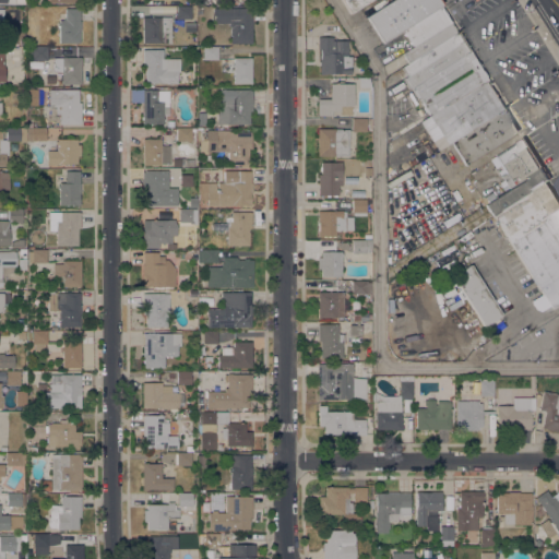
[(369,0),(349,13),(341,0),(369,0)]
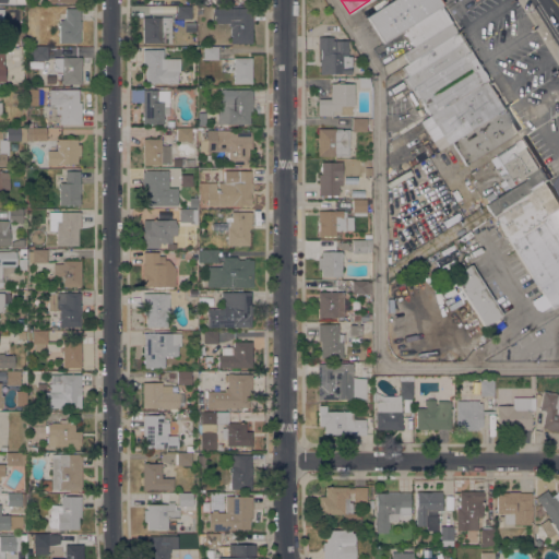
[(439,0),(442,4),(440,6),(402,28),(380,43),(364,18),(391,0),(439,0)]
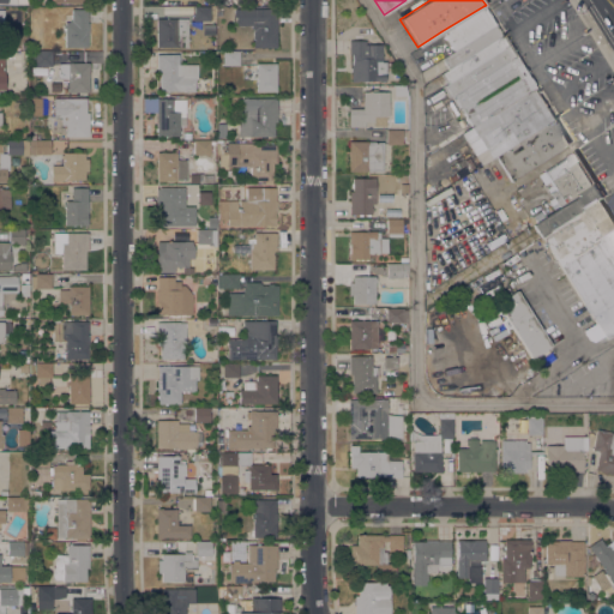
[(453,50),(451,48),(450,49),(447,46),(450,44),(446,38),(444,40),(441,37),(444,36),(441,31),(483,6),(494,25),(453,50)]
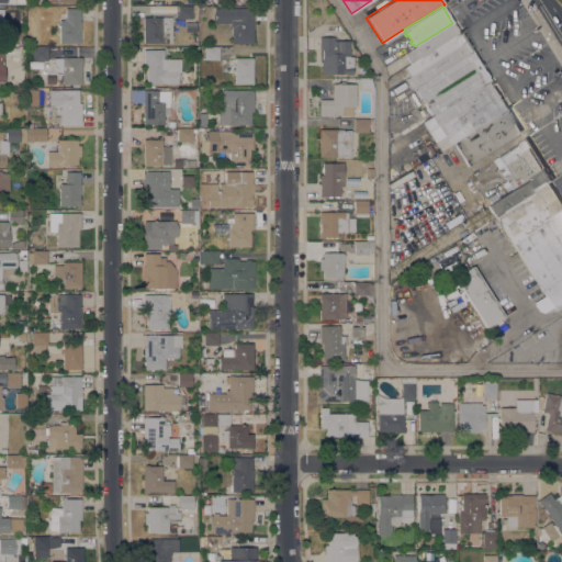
[(191,7),(191,19),(177,19),(177,7),(191,7)]
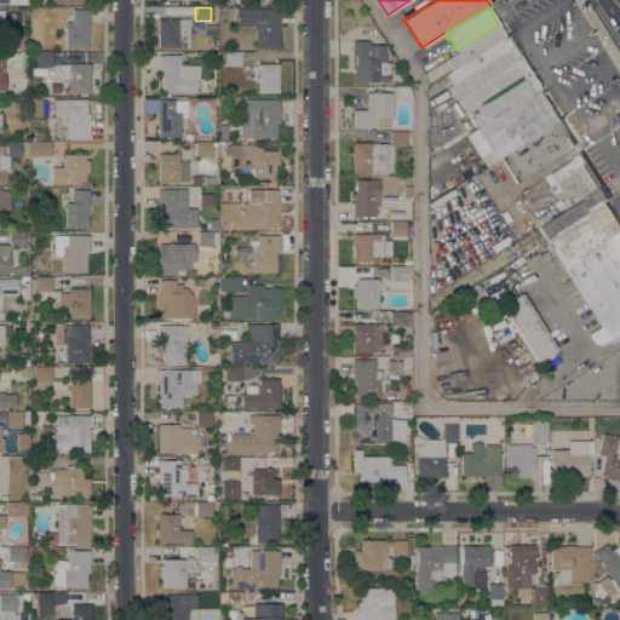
[(279,9),(279,49),(254,49),(254,29),(253,29),(253,26),(236,27),(236,9),(279,9)]
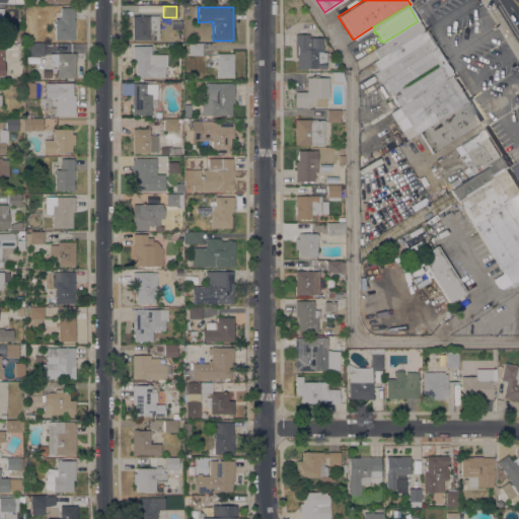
[(55,21),(55,18),(58,18),(58,17),(60,17),(60,8),(74,8),(74,19),(74,28),(73,28),(73,32),(74,32),(74,36),(73,36),(73,40),(55,40),(54,23),(53,23),(53,21),(55,21)]
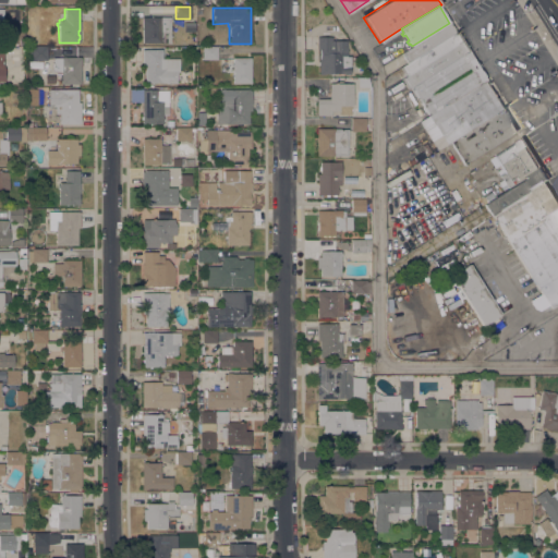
[(170,44),(161,44),(161,43),(142,43),(142,17),(170,17),(170,44)]
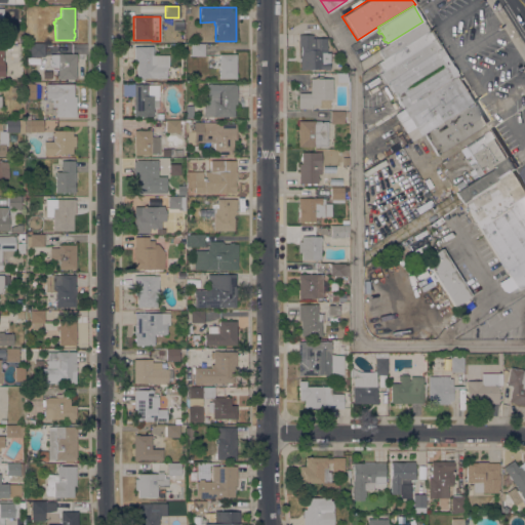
[(42,22),(42,33),(30,33),(30,22),(42,22)]
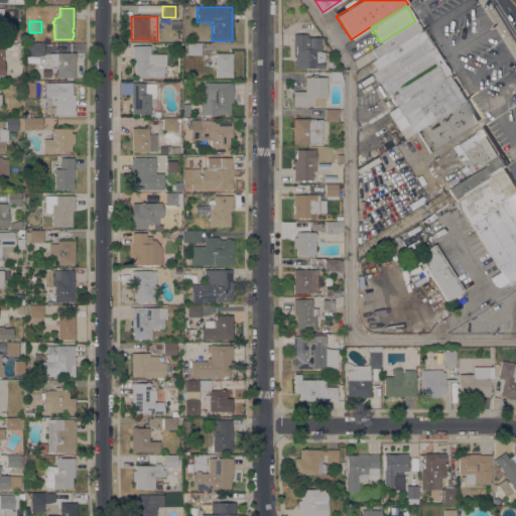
[(377,58),(371,49),(381,42),(415,21),(421,29),(377,58)]
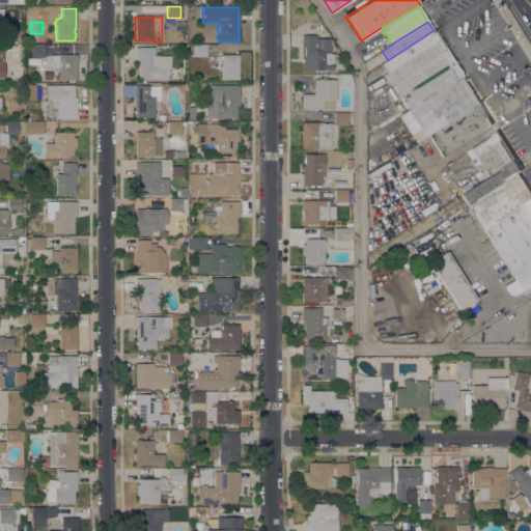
[(440,39),(386,72),(381,64),(388,60),(434,30),(440,39)]
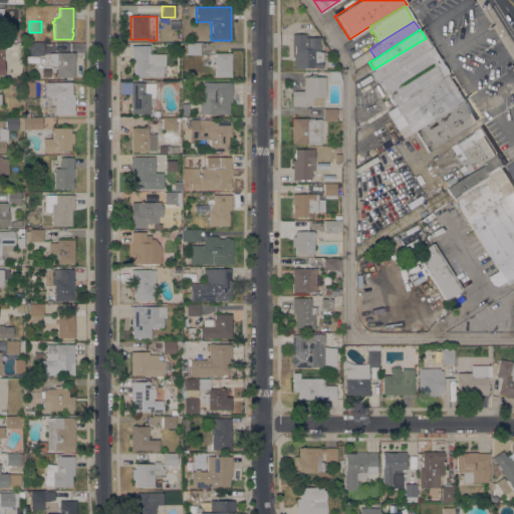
[(319,51),(322,51),(322,60),(321,60),(321,62),(322,62),(322,65),(321,65),(321,68),(315,68),(315,67),(298,67),(298,68),(293,68),(293,45),(291,45),(291,34),(306,34),(306,35),(305,35),(305,37),(319,37),(319,51)]
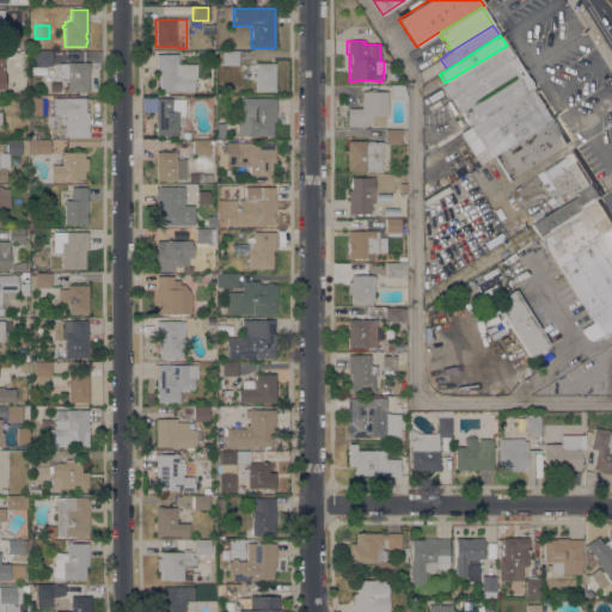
[(451,96),(446,98),(439,86),(445,83),(507,46),(507,44),(515,56),(451,96)]
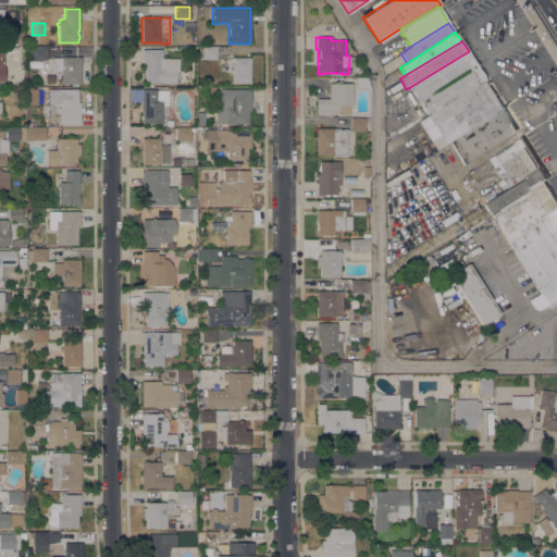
[(31,46),(47,46),(47,60),(31,60),(31,46)]
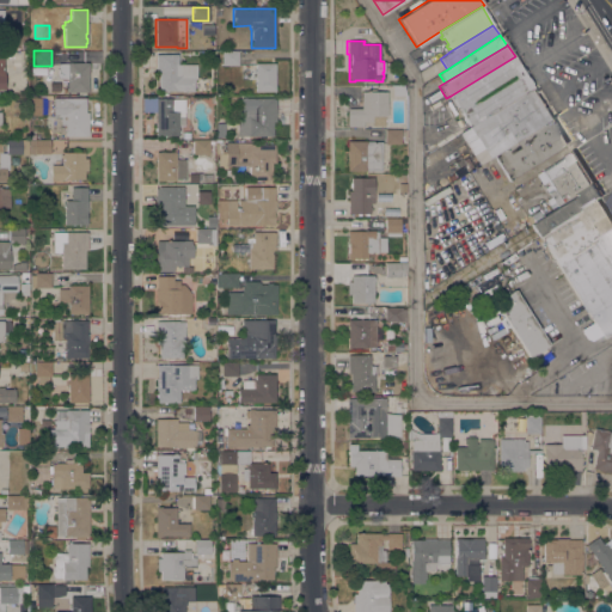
[(238,53),(238,66),(221,65),(221,53),(238,53)]
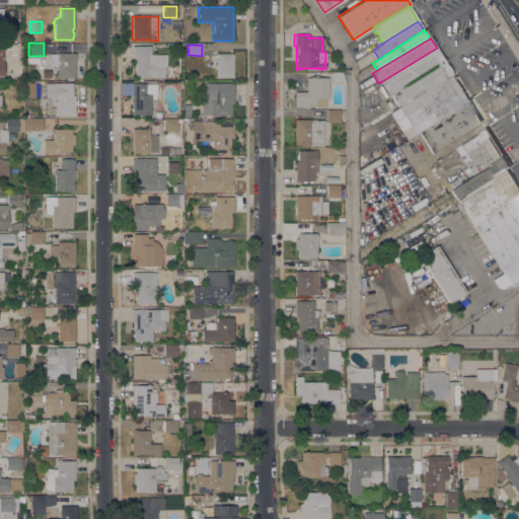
[(166,55),(166,67),(164,67),(164,77),(135,77),(135,61),(132,61),(132,47),(135,47),(135,46),(151,46),(151,55),(166,55)]
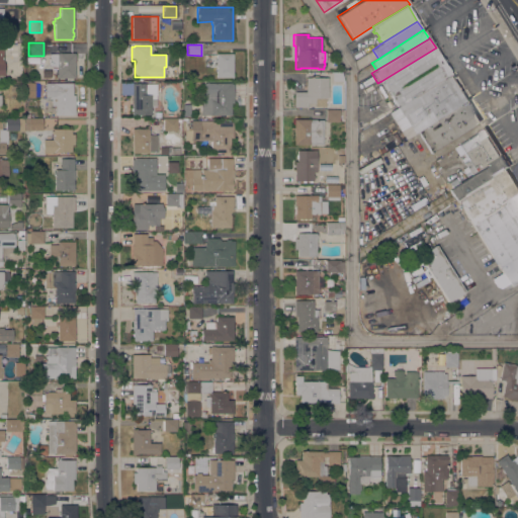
[(398,106),(381,81),(436,48),(441,57),(443,56),(447,63),(445,64),(451,74),(450,75),(398,106)]
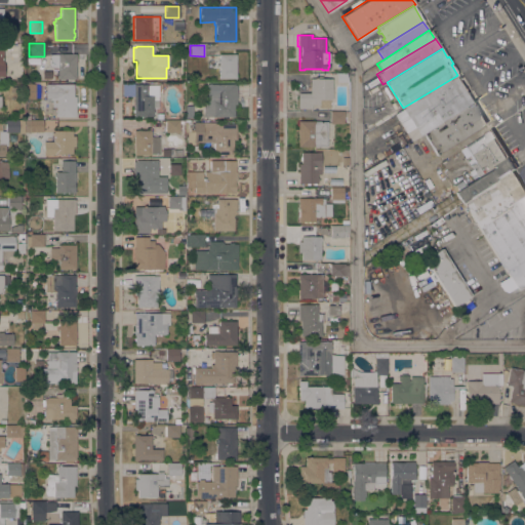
[(76,53),(76,79),(57,79),(57,75),(55,75),(55,71),(57,71),(57,67),(49,67),(49,54),(57,54),(57,53),(76,53)]
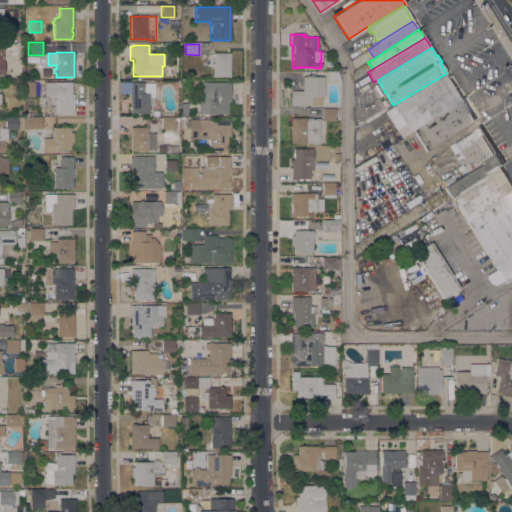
[(230,53),(230,76),(213,76),(213,61),(211,61),(211,58),(213,58),(213,53),(230,53)]
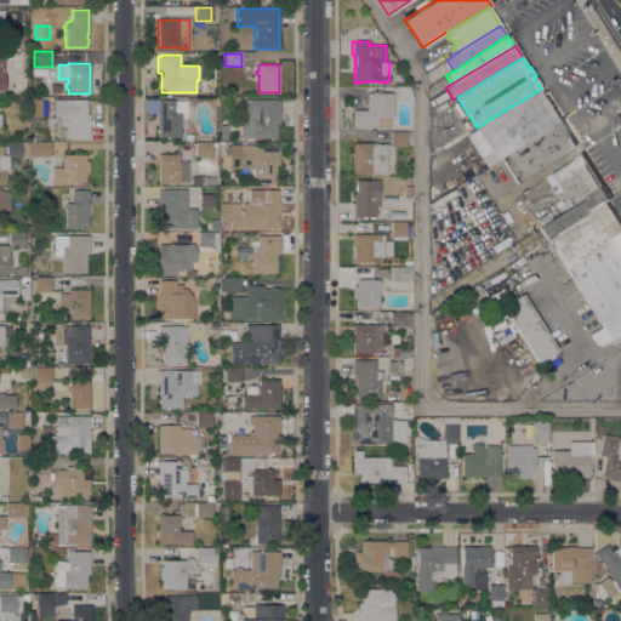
[(560,121),(517,148),(510,138),(480,157),(466,135),(477,127),(540,90),(560,121)]
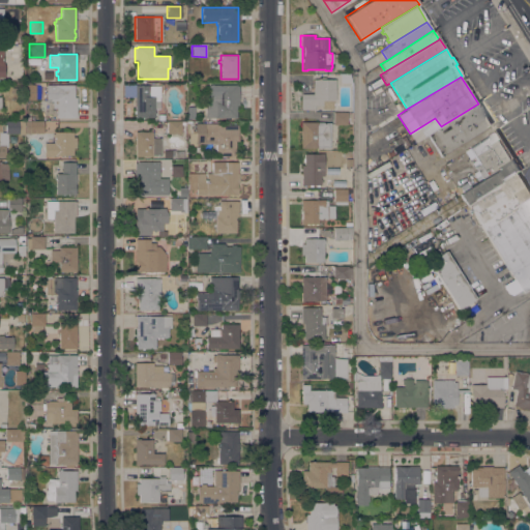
[(334,100),(332,100),(332,109),(322,109),(322,105),(315,105),(315,110),(301,110),(301,94),(313,94),(313,80),(334,79),(334,100)]
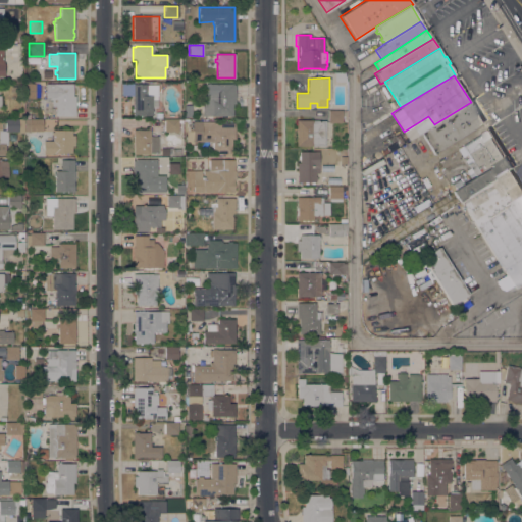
[(36,98),(25,98),(25,83),(36,83),(36,98)]
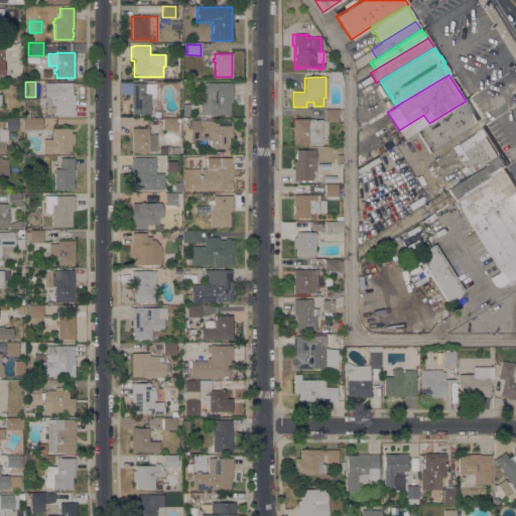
[(120,82),(131,82),(131,83),(131,95),(120,94),(120,82)]
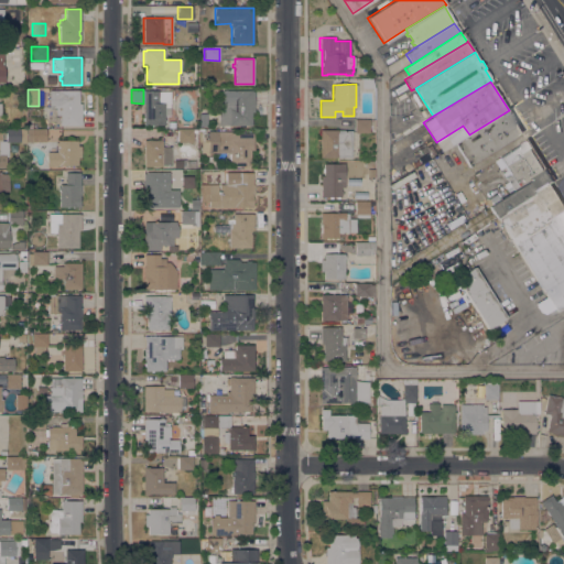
[(82,125),(78,125),(78,126),(60,126),(60,115),(56,115),(56,108),(49,108),(49,90),(78,90),(78,104),(82,104),(82,125)]
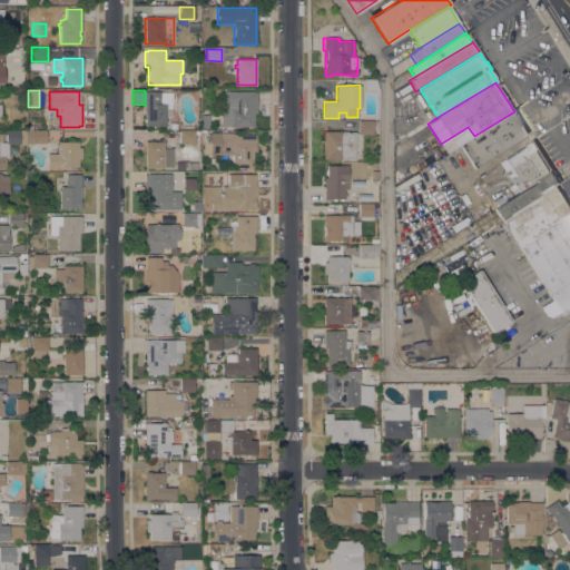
[(145,91),(160,91),(160,92),(172,92),(173,105),(172,105),(172,116),(166,116),(166,126),(145,126),(145,105),(145,91)]
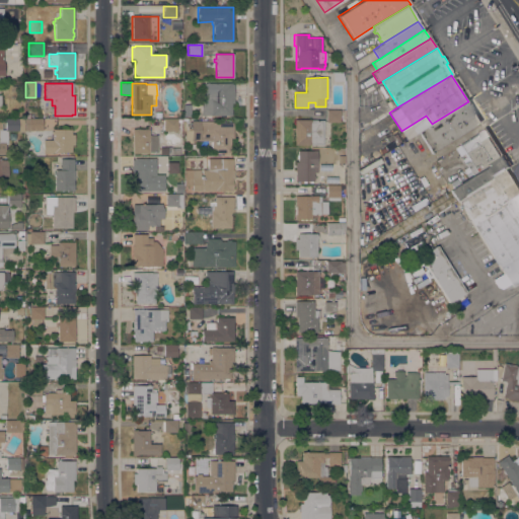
[(204,93),(204,83),(231,83),(231,84),(233,84),(233,103),(230,103),(230,116),(201,116),(202,93),(204,93)]
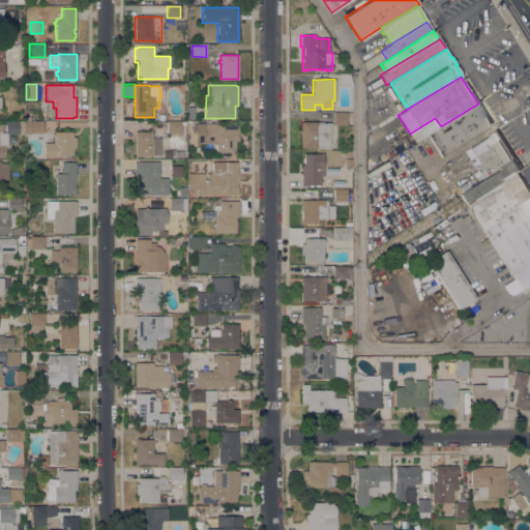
[(480,102),(494,123),(441,156),(428,136),(441,126),(478,104),(480,102)]
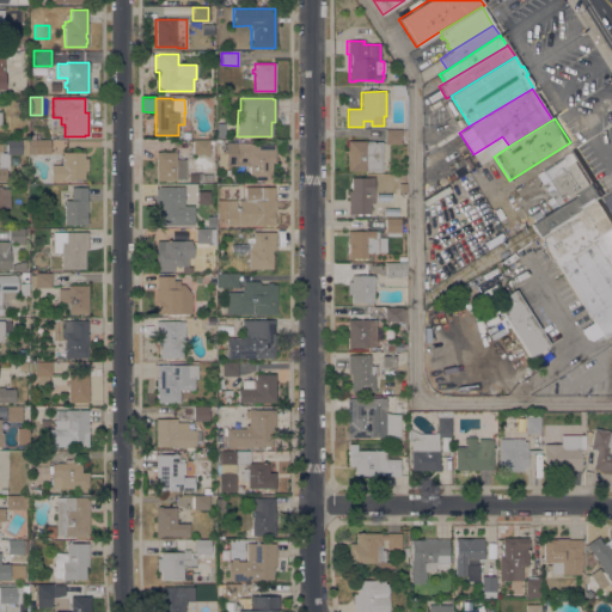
[(401,130),(401,132),(405,132),(405,135),(401,135),(401,144),(384,144),(384,130),(401,130)]
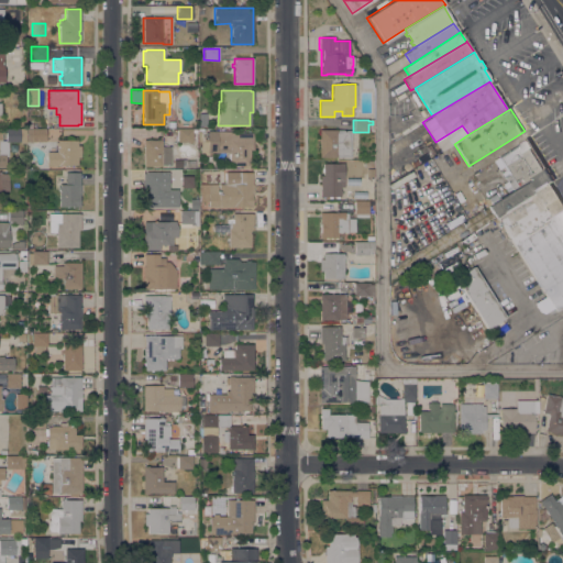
[(177,129),(180,129),(180,125),(190,125),(190,129),(191,129),(191,142),(177,142),(177,129)]
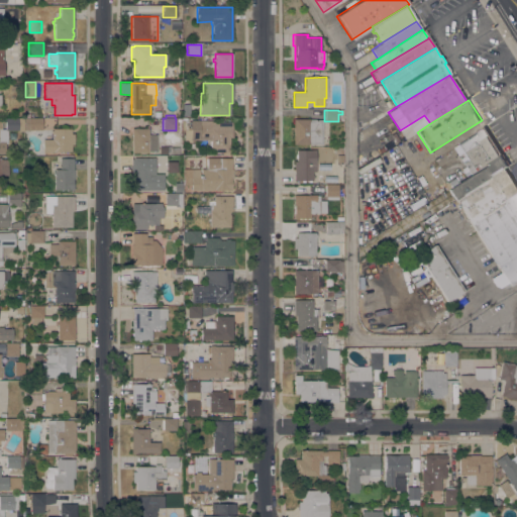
[(24,118),(41,117),(41,130),(24,130),(24,118)]
